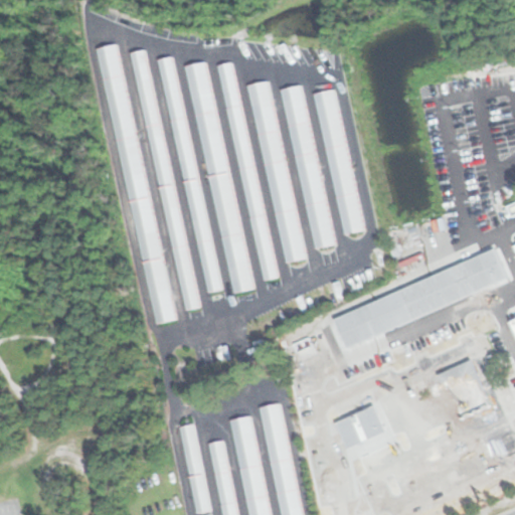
[(153,324),(174,320),(118,43),(97,47),(153,324)]
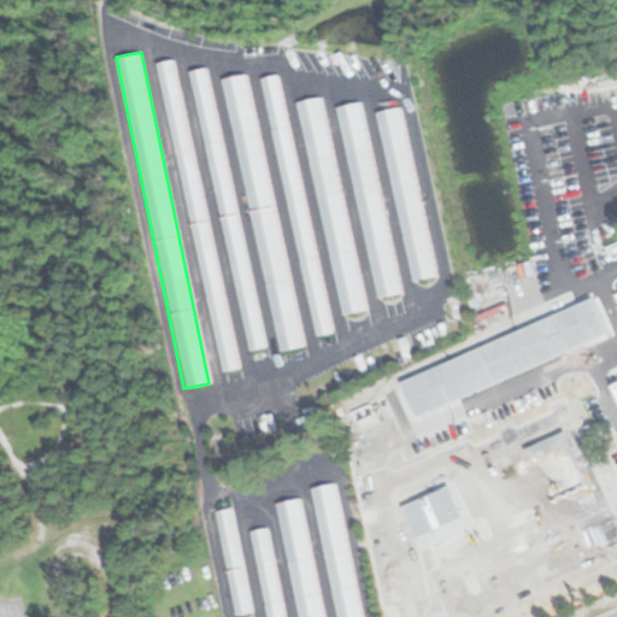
[(239,368),(175,58),(158,62),(222,371),(239,368)]
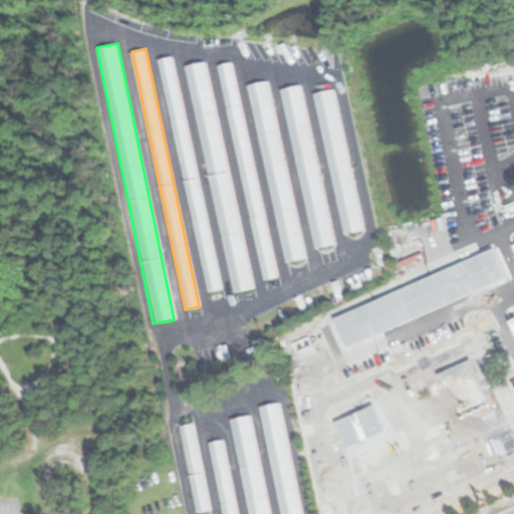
[(174,55),(160,58),(207,292),(221,289),(174,55)]
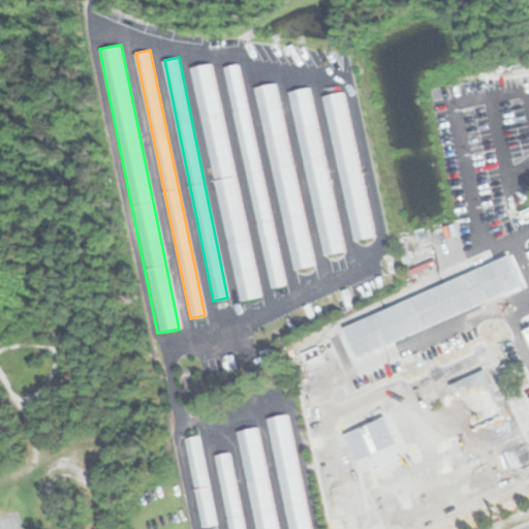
[(239,301),(259,298),(213,63),(193,67),(239,301)]
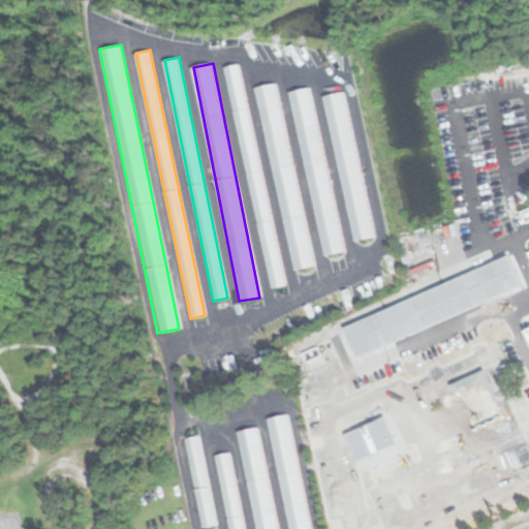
[(270,288),(284,285),(240,63),(225,66),(270,288)]
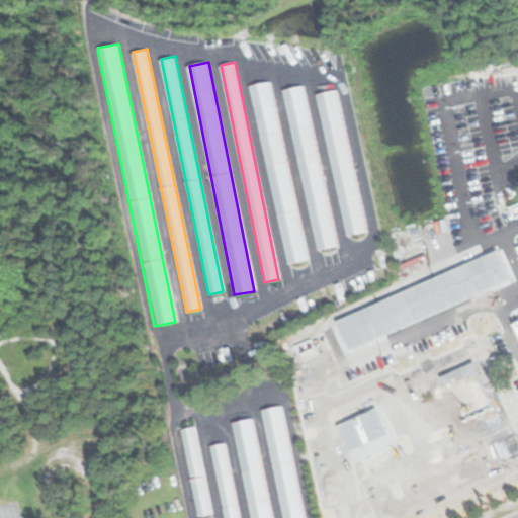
[(286,264),(307,260),(271,82),(252,86),(286,264)]
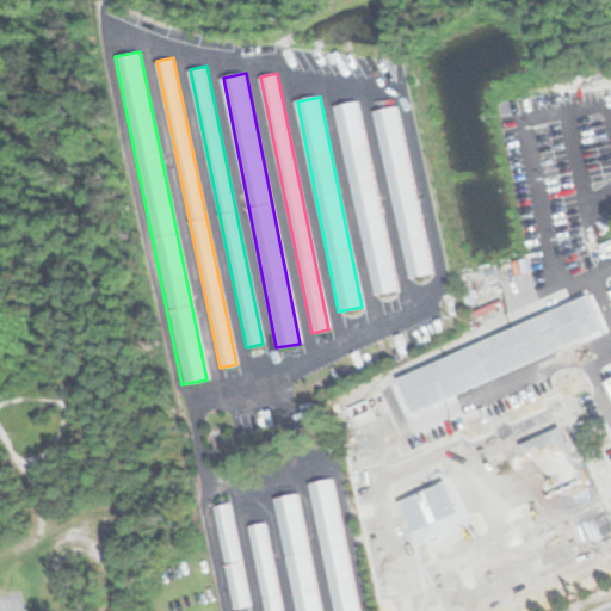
[(396,290),(359,102),(335,106),(372,295),(396,290)]
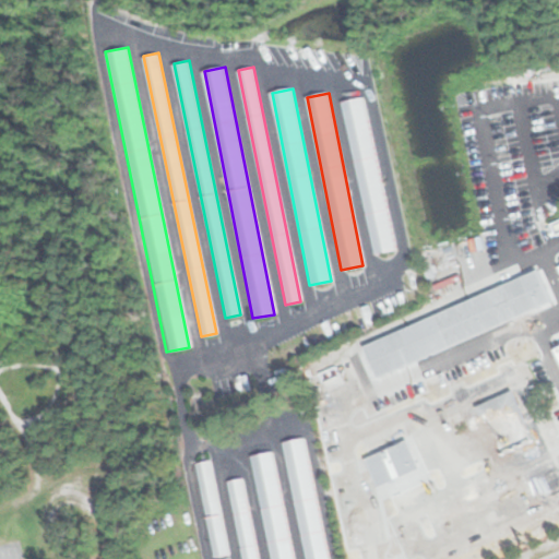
[(372,254),(394,250),(365,96),(342,100),(372,254)]
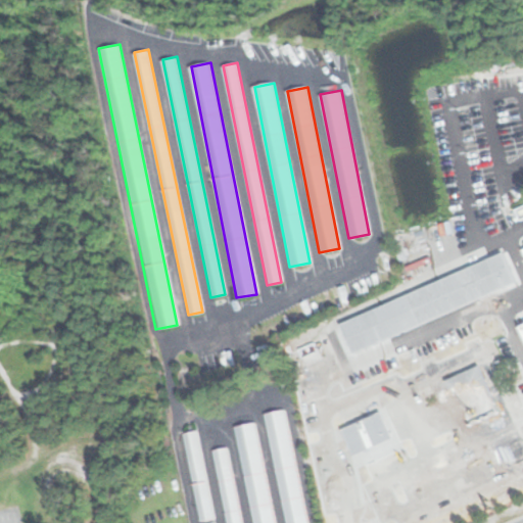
[(515,282),(502,252),(340,323),(353,352),(515,282)]
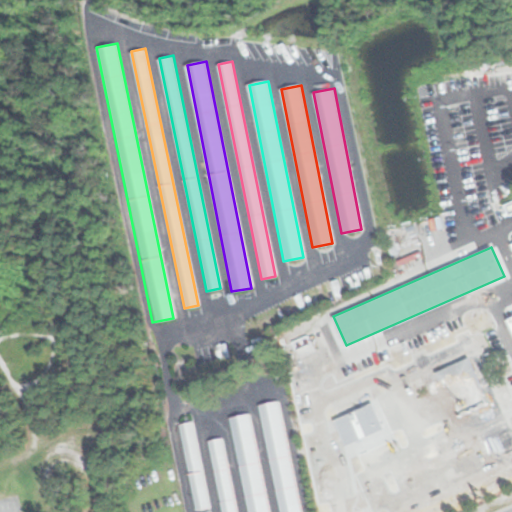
[(436,371),(456,419),(489,405),(469,357),(436,371)]
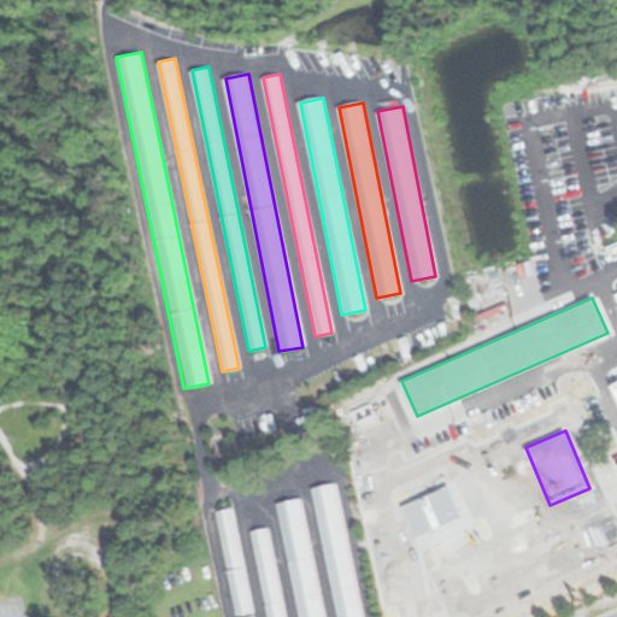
[(360,616),(340,483),(316,487),(335,616),(360,616)]
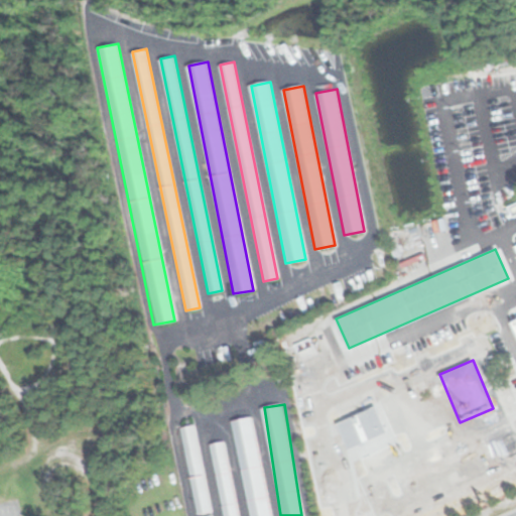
[(337,422),(349,449),(387,433),(375,406),(337,422)]
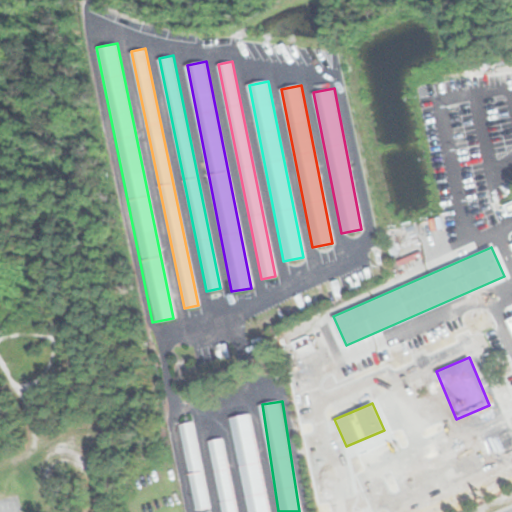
[(268,511),(250,413),(231,417),(248,511),(268,511)]
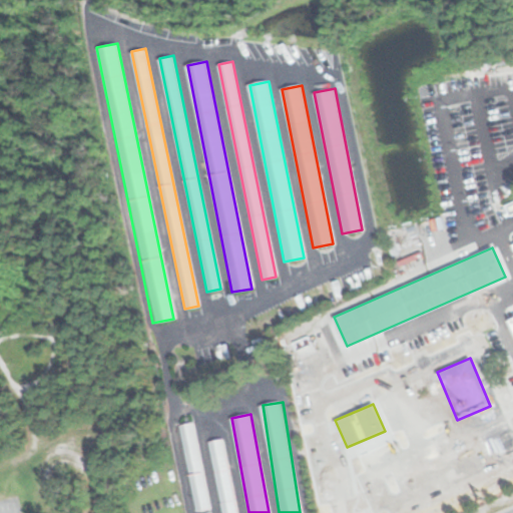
[(180,424),(195,511),(209,508),(194,422),(180,424)]
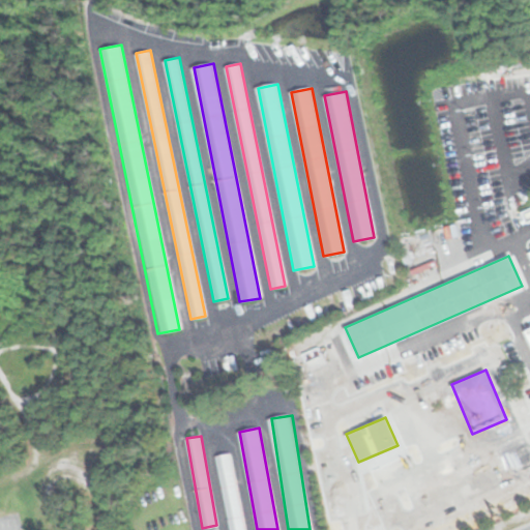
[(246,529),(229,452),(215,455),(231,529),(246,529)]
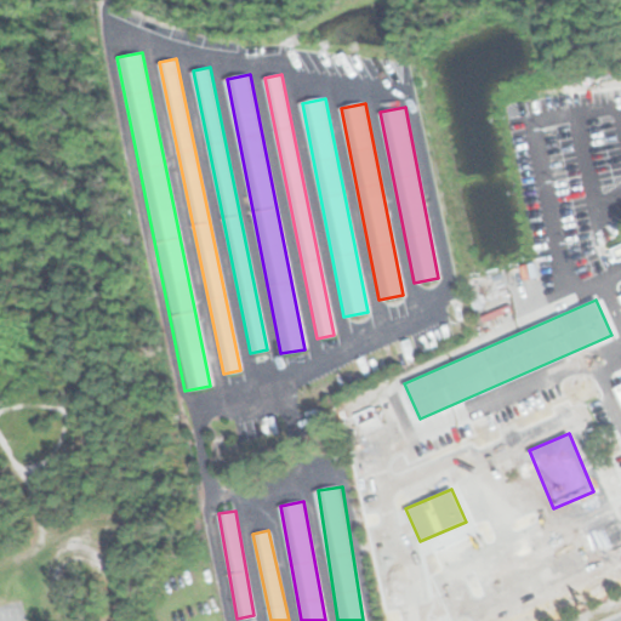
All buildings are outlined.
